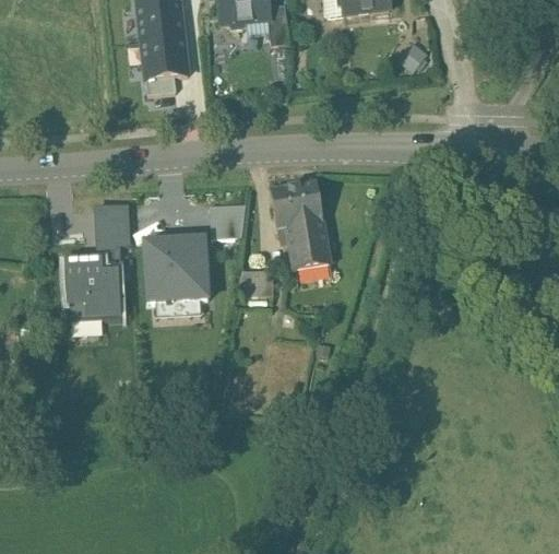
[(138,4),(147,83),(175,79),(191,77),(181,0),(173,0),(138,4)]
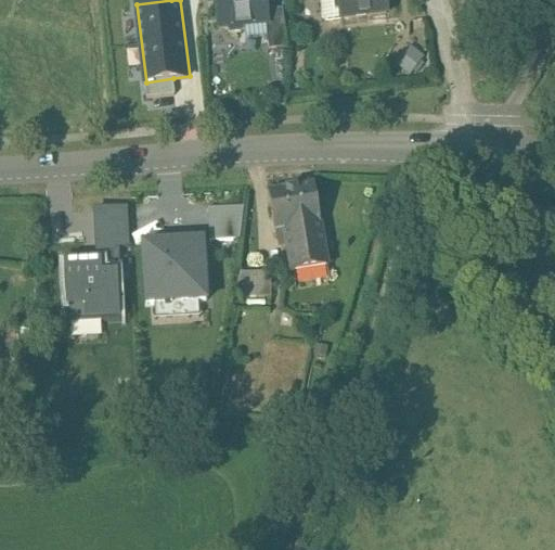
[(216,0),(219,26),(227,25),(228,25),(232,28),(240,28),(243,24),(244,23),(266,21),(267,21),(266,8),(265,0),(216,0)]
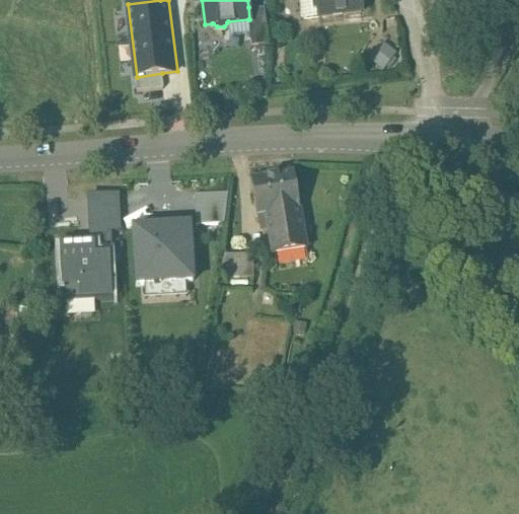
[(300,0),(301,12),(305,15),(318,14),(316,0),(300,0)]
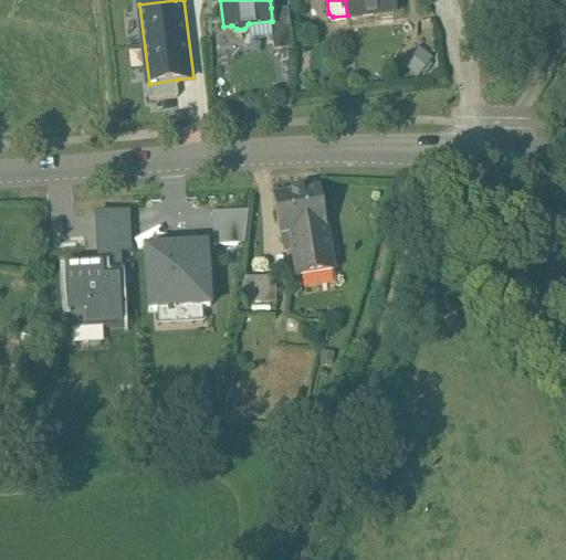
[(345,0),(347,16),(395,9),(394,0),(345,0)]
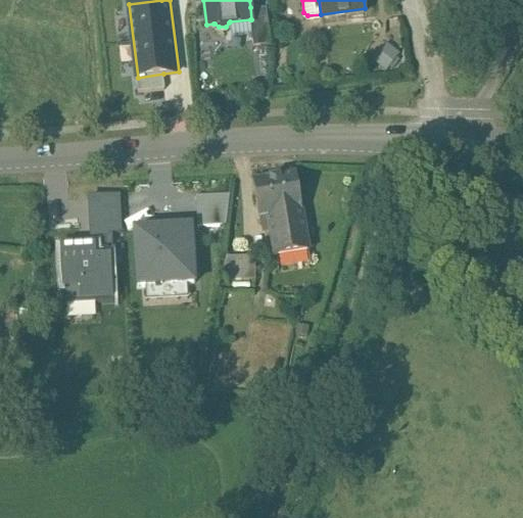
[(266,6),(250,7),(251,19),(250,19),(252,44),(270,43),(266,6)]
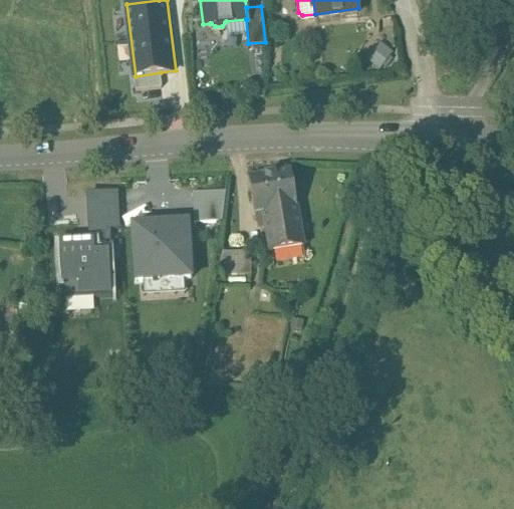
[(386,66),(399,48),(382,38),(370,56),(386,66)]
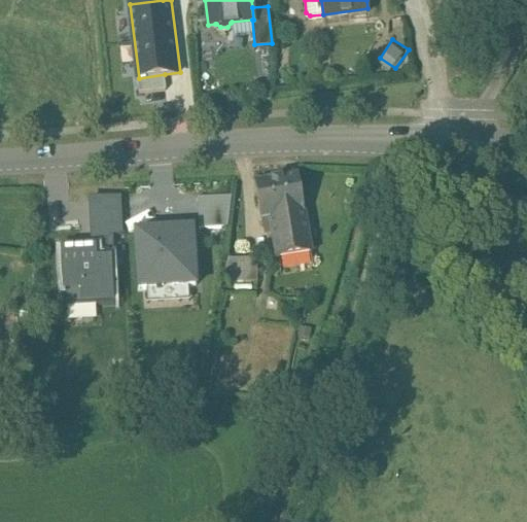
[(165,74),(139,78),(141,91),(166,87),(165,74)]
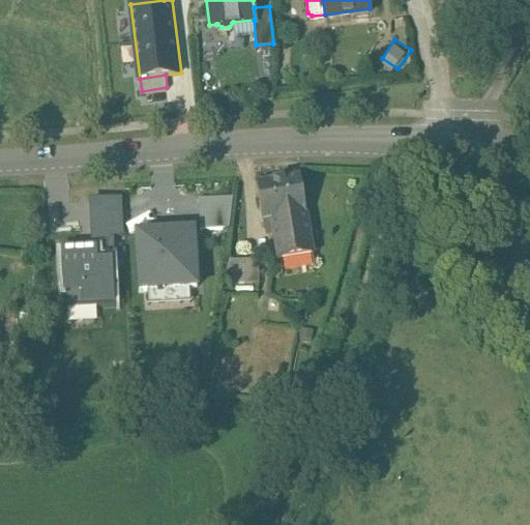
[(300,174),(256,181),(262,219),(271,216),(306,210),(300,174)]
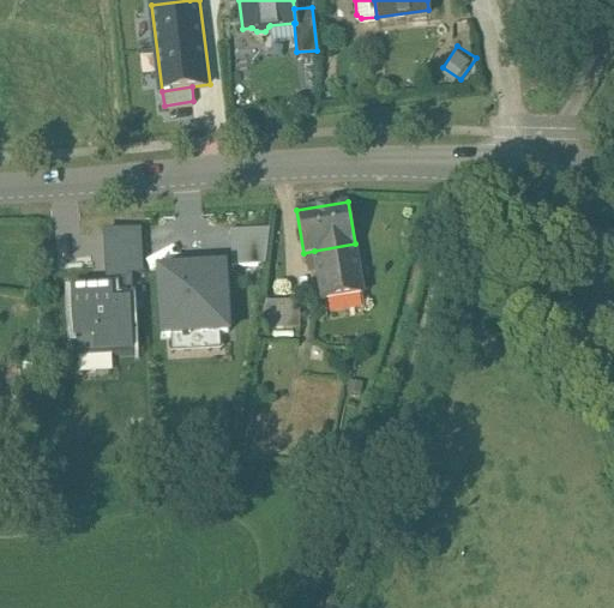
[(240,262),(274,260),(272,223),(239,224),(240,262)]
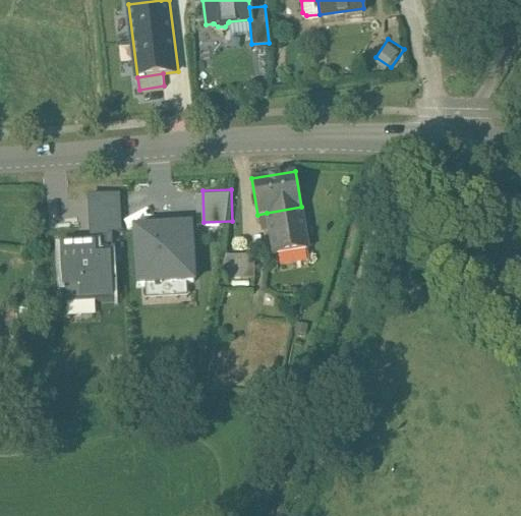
[(126,230),(127,191),(96,190),(95,241),(108,241),(108,230),(126,230)]
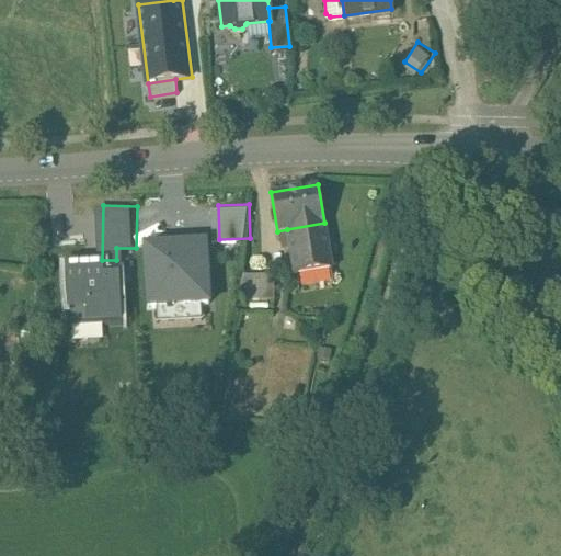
[(324,223),(287,229),(294,271),(331,265),(324,223)]
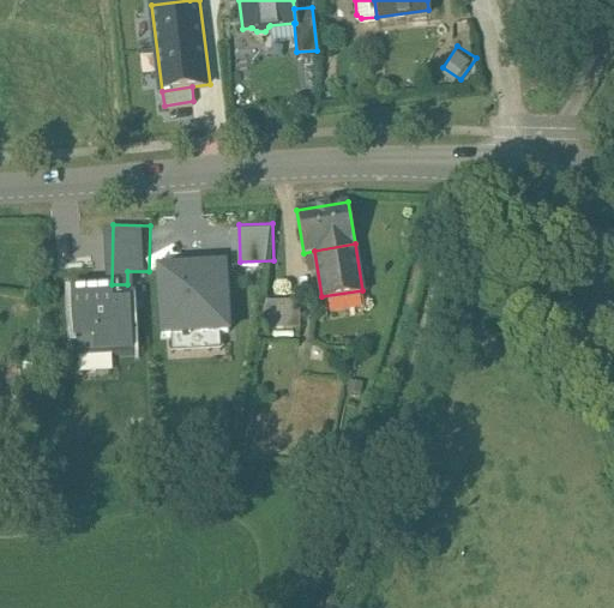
[(158,265),(162,332),(226,330),(223,263),(158,265)]
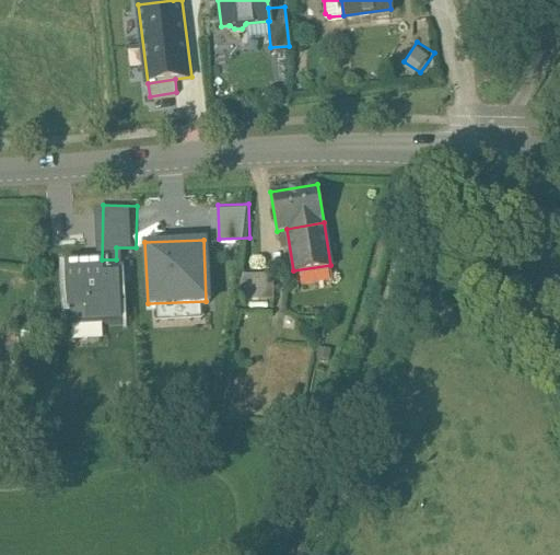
[(65,265),(67,322),(116,320),(113,263),(65,265)]
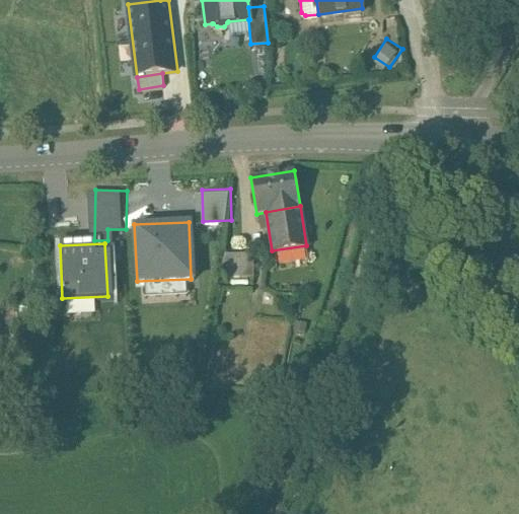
[(253,250),(239,251),(239,273),(253,273),(253,250)]
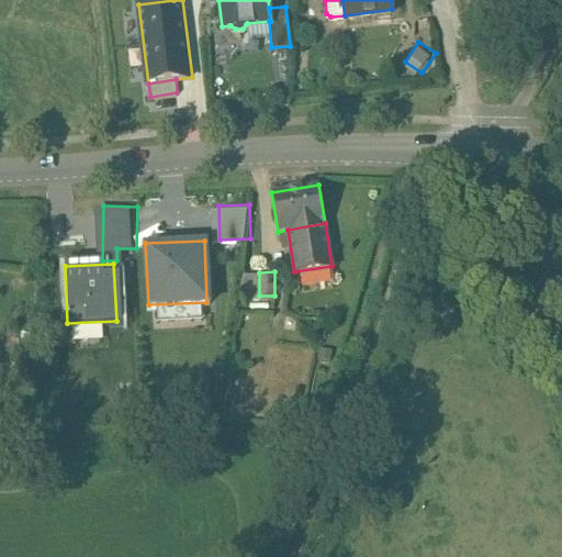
[(259,273),(243,273),(239,297),(259,296),(259,273)]
